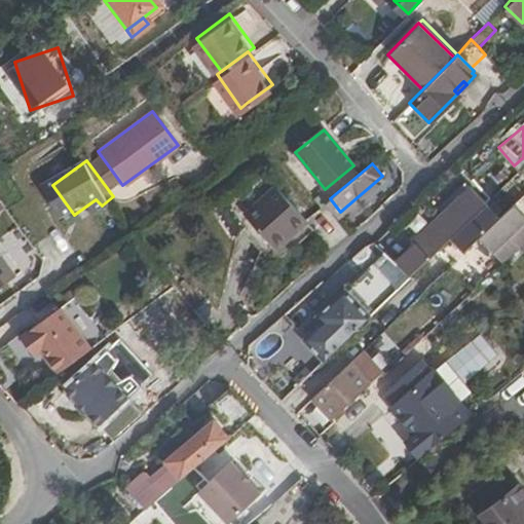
[(315,196),(322,204),(330,198),(360,174),(353,165),(325,189),(315,196)]
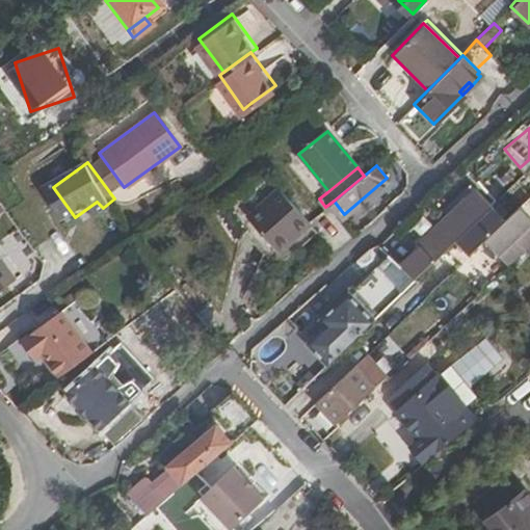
[(243,213),(273,250),(306,224),(275,187),(243,213)]
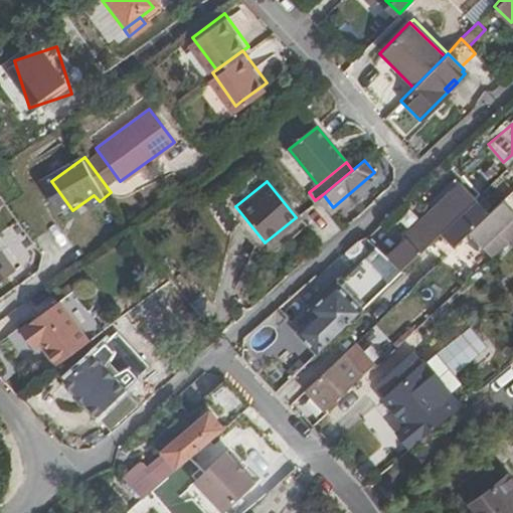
[(438,239),(473,206),(457,189),(387,255),(377,245),(303,316),(299,313),(289,322),(276,310),(245,339),(244,360),(277,394),(438,239)]
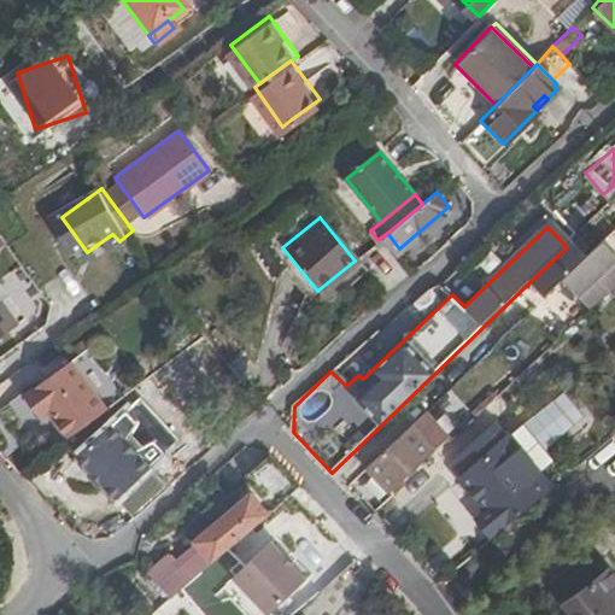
[(567,247),(525,287),(540,303),(558,286),(587,316),(614,288),(614,262),(599,246),(583,263),(567,247)]
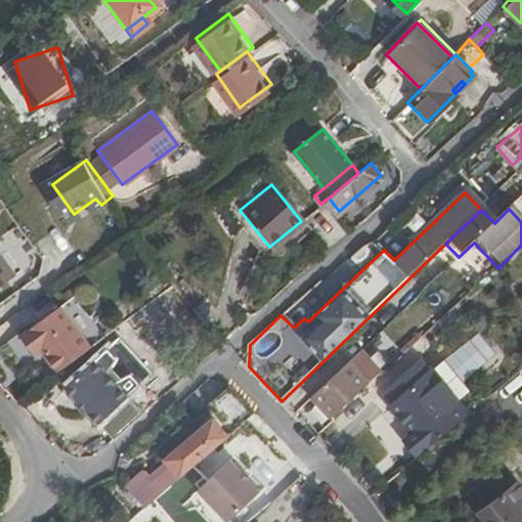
[(0,285),(12,275),(0,259),(0,254),(2,252),(0,250),(0,285)]
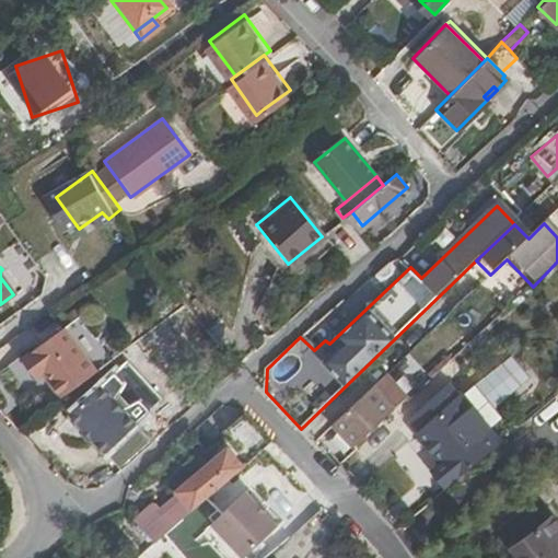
[(43,370),(61,395),(96,369),(61,325),(21,356),(36,376),(43,370)]
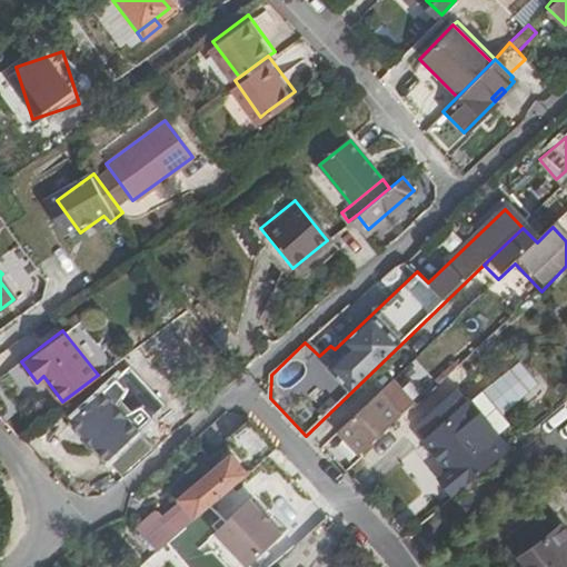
[(516,370),(486,389),(505,418),(535,399),(516,370)]
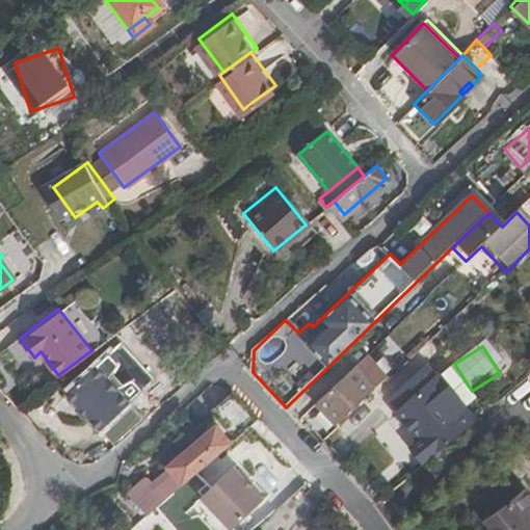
[(377,366),(368,356),(315,406),(323,415),(377,366)]
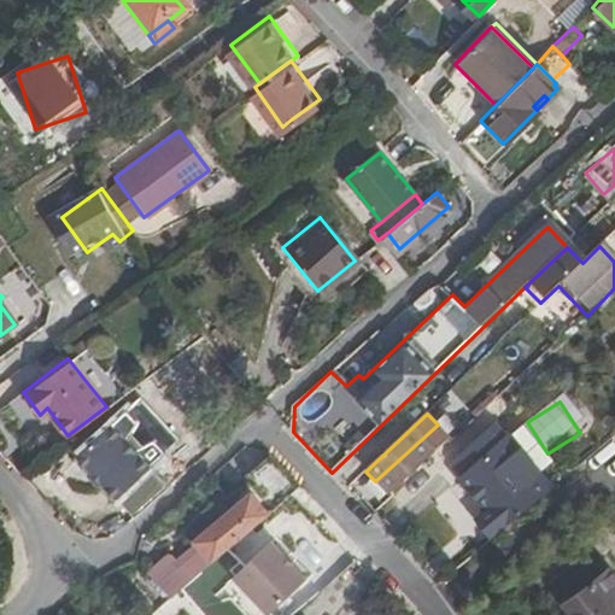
[(75,454),(95,475),(113,461),(132,445),(107,421),(75,454)]
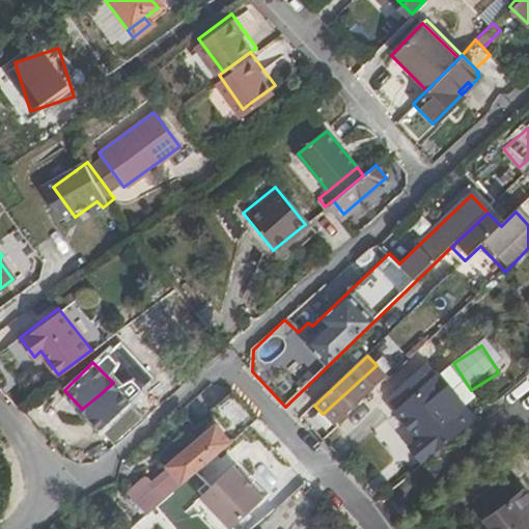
[(377,365),(323,414),(334,425),(387,377),(377,365)]
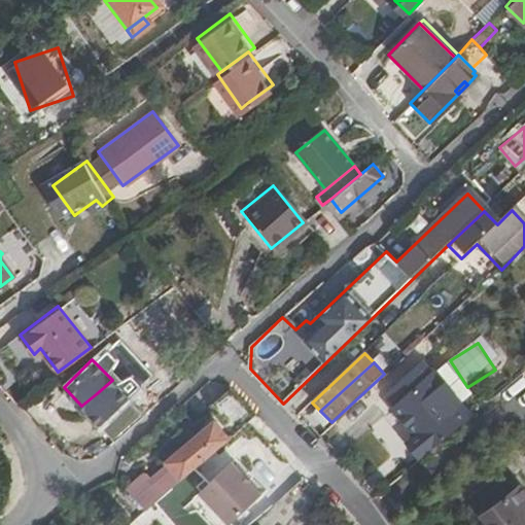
[(459,401),(433,374),(429,377),(455,406),(459,401)]
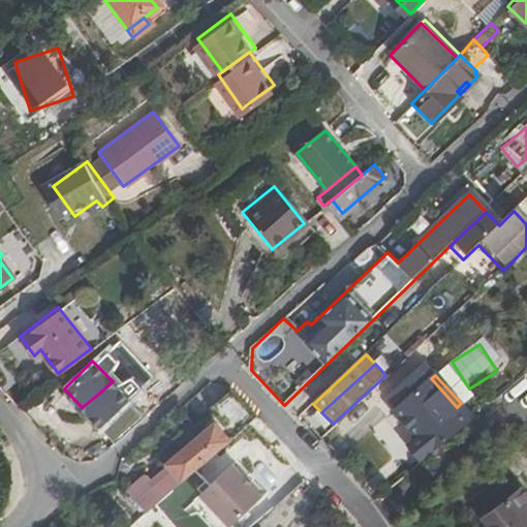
[(457,407),(431,378),(390,415),(413,441),(405,448),(419,463),(470,421),(457,407)]
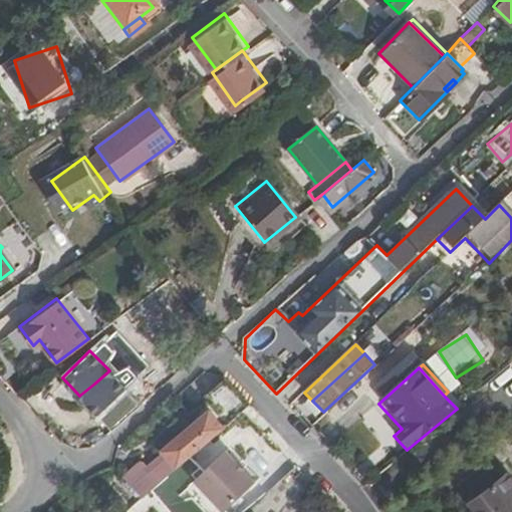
[(94,384),(79,396),(95,413),(123,385),(109,370),(94,384)]
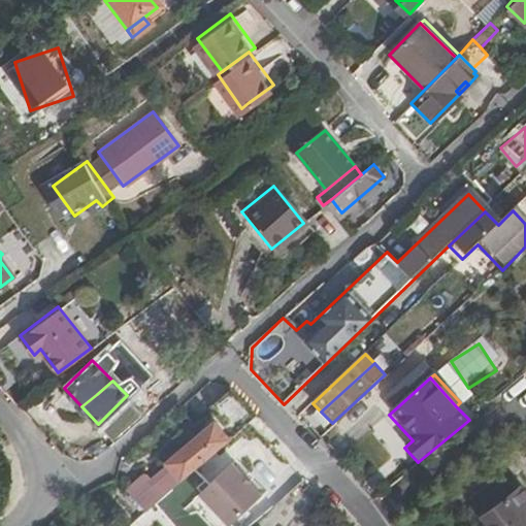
[(117,494),(138,519),(154,505),(229,438),(258,413),(233,385),(212,403),(218,408),(199,425),(205,431),(168,463),(171,466),(162,475),(143,470),(117,494)]
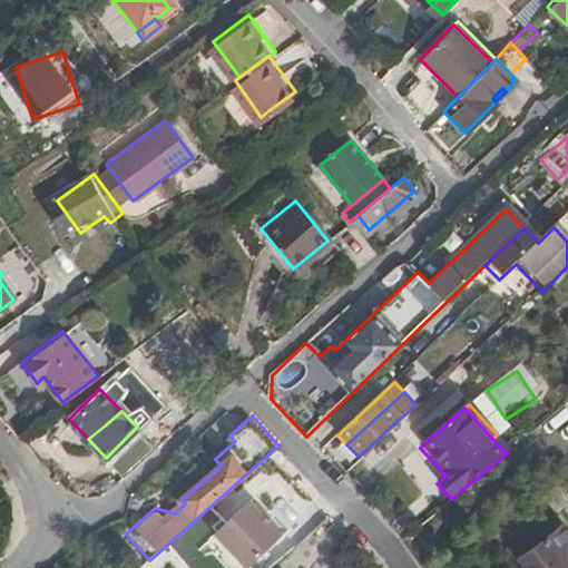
[(420,448),(412,456),(437,483),(446,476),(420,448)]
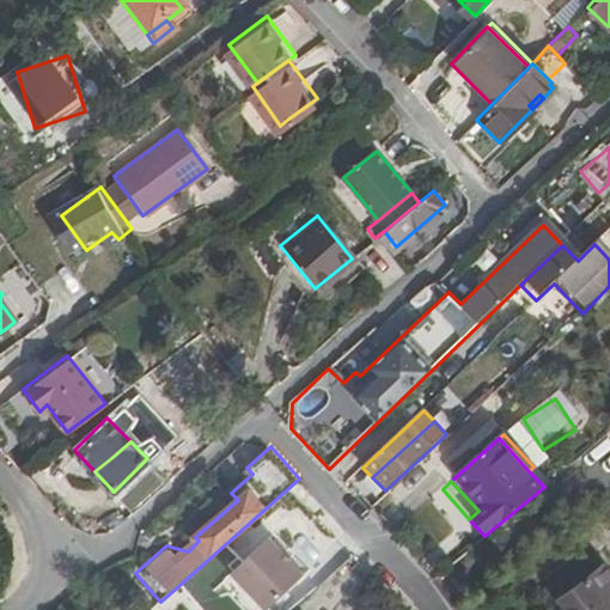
[(313,563),(278,525),(243,559),(278,596),(313,563)]
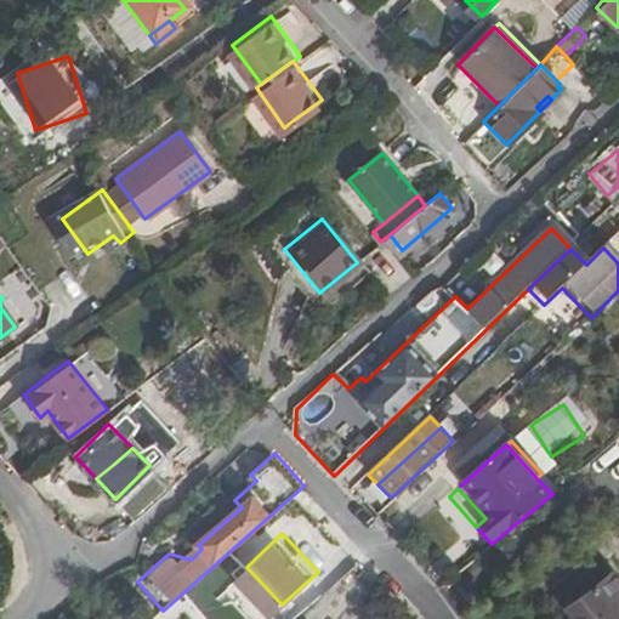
[(618,618),(618,572),(577,603),(588,618),(618,618)]
